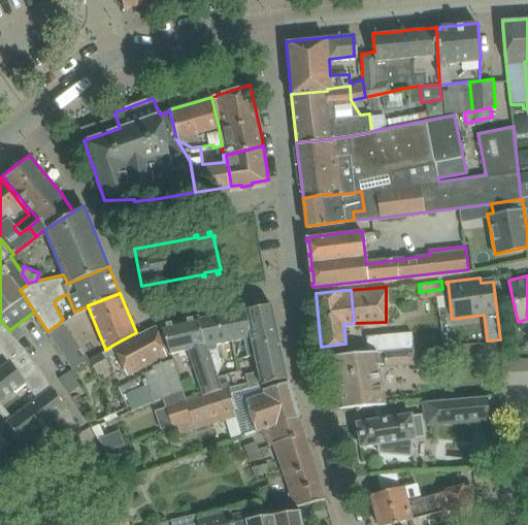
[(271,303),(244,308),(251,335),(244,336),(249,355),(255,354),(254,347),(267,345),(266,339),(278,337),(271,303)]
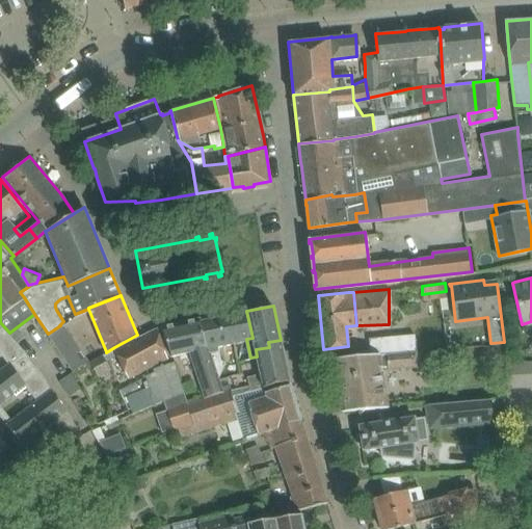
[(246,311),(200,320),(206,347),(207,347),(246,339),(253,338),(246,311)]
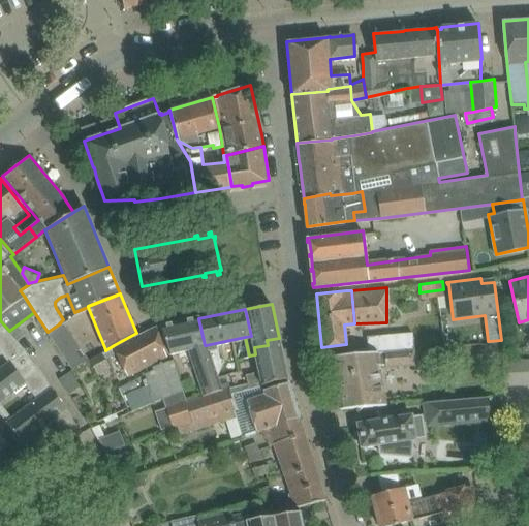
[(188,348),(204,394),(220,389),(206,345),(205,345),(198,318),(198,315),(160,325),(170,352),(188,348)]
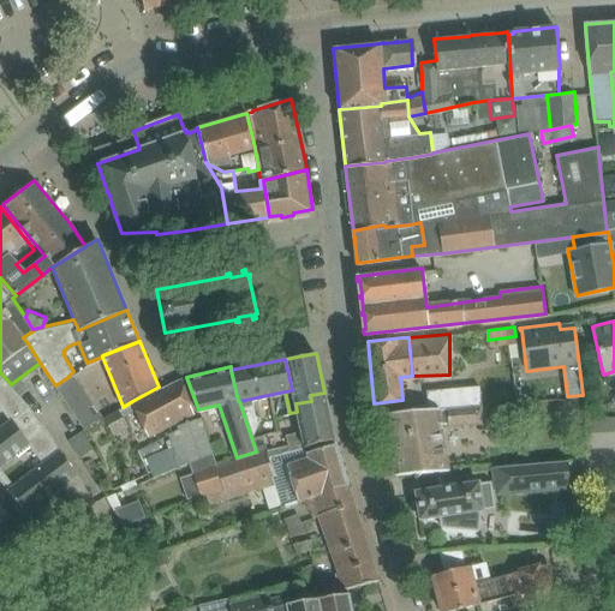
[(0,406),(11,419),(30,406),(19,394),(11,384),(0,372),(0,406)]
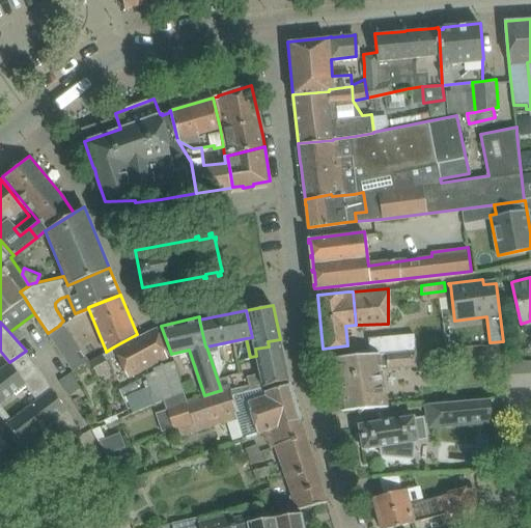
[(78,344),(62,322),(59,325),(60,325),(48,333),(63,355),(78,344)]
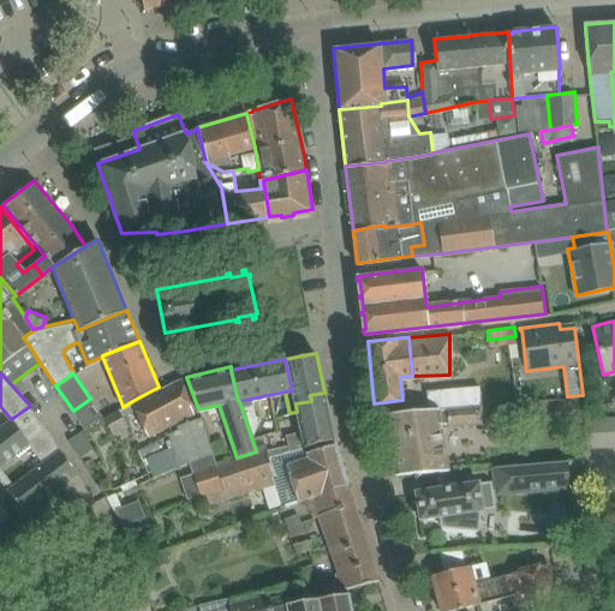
[(21,377),(11,384),(19,394),(28,387),(21,377)]
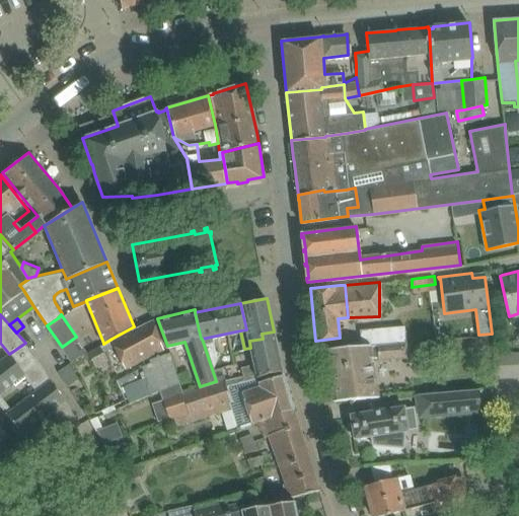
[(103,344),(103,343),(100,345),(99,345),(86,352),(94,365),(108,358),(103,350),(114,344),(125,366),(159,349),(163,346),(153,319),(132,329),(112,341),(112,339),(103,344)]
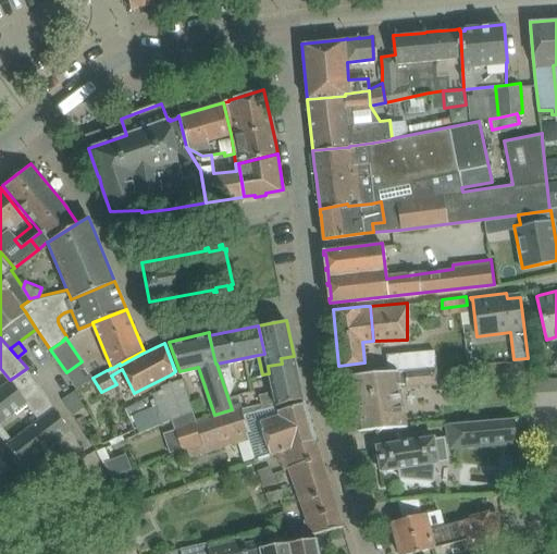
[(434,348),(386,353),(387,370),(435,366),(434,348)]
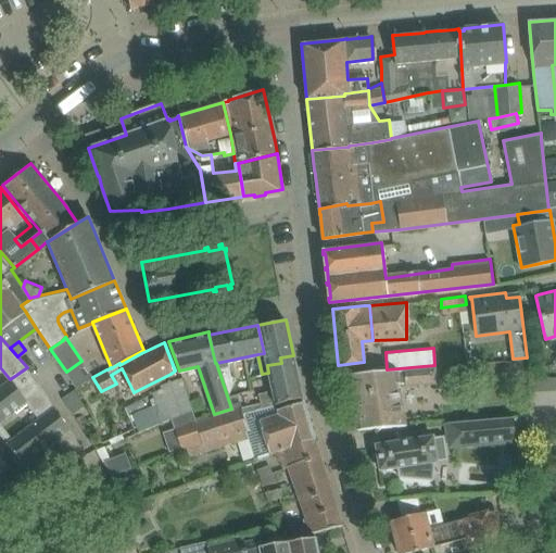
[(302,397),(293,355),(280,357),(281,363),(267,365),(268,373),(269,374),(268,374),(272,389),(258,392),(261,401),(262,406),(266,405),(302,397)]
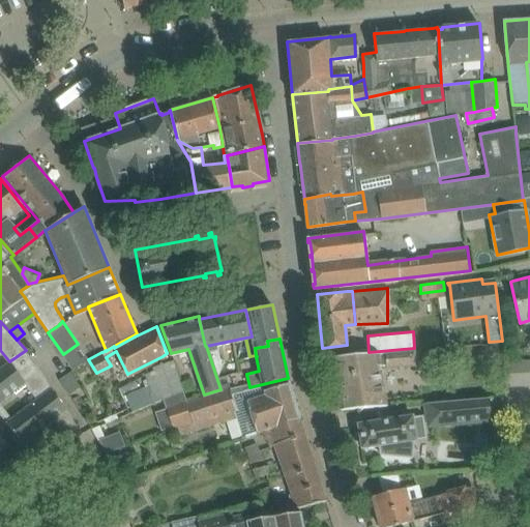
[(369,352),(330,356),(333,375),(334,381),(336,393),(339,407),(340,407),(340,409),(350,408),(356,407),(387,405),(385,386),(383,373),(383,367),(416,363),(414,348),(369,352)]
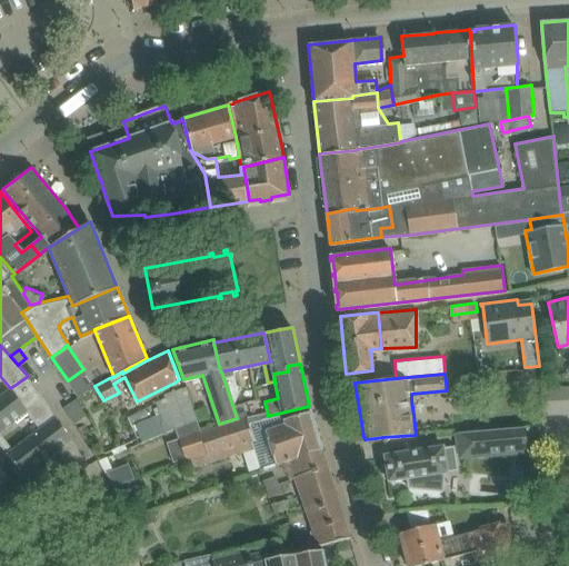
[(0,428),(26,409),(39,428),(56,417),(28,376),(10,388),(0,395),(0,428)]
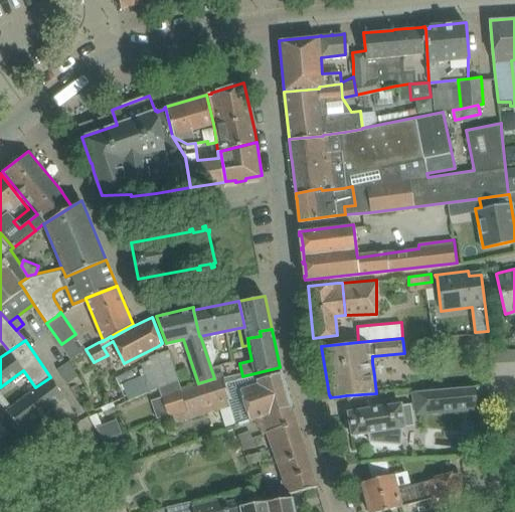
[(157,386),(158,389),(178,381),(177,378),(167,349),(148,356),(149,359),(141,362),(147,379),(127,387),(131,396),(157,386)]
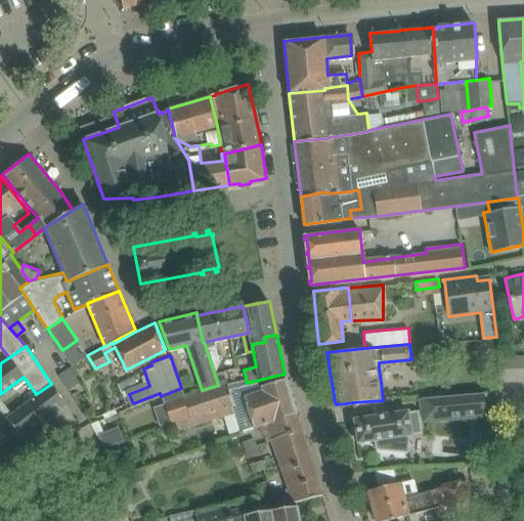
[(523,376),(523,355),(511,356),(512,380),(523,379),(523,376)]
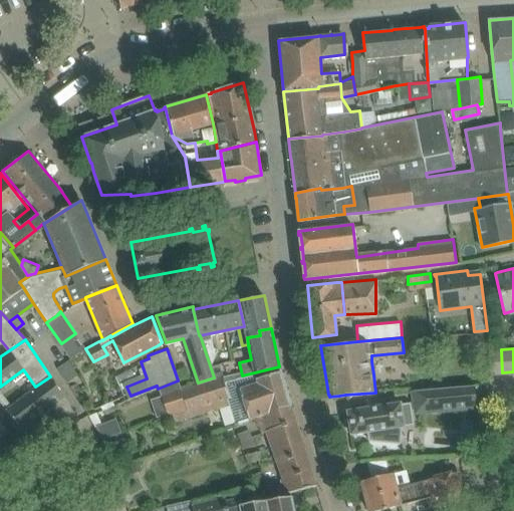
[(502,372),(501,349),(489,349),(490,373),(502,372)]
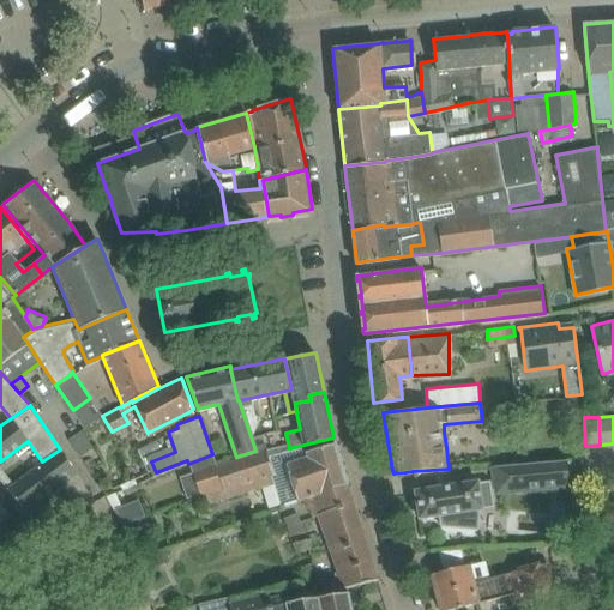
[(67,439),(79,456),(92,446),(80,429),(67,439)]
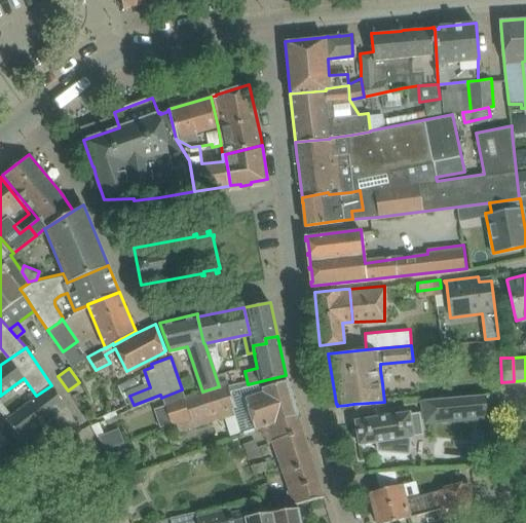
[(297,415),(287,379),(262,385),(263,390),(255,393),(252,383),(248,384),(247,379),(227,383),(234,405),(233,406),(235,411),(232,412),(239,434),(264,424),(297,415)]
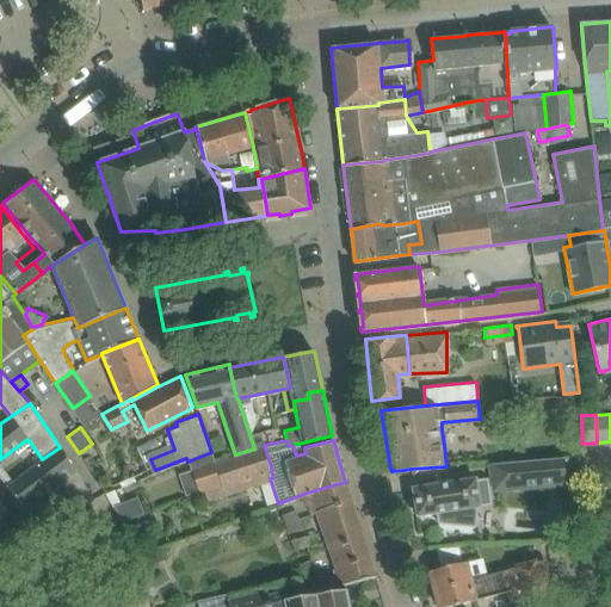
[(272,470),(264,445),(254,448),(235,454),(211,463),(213,466),(218,484),(221,494),(270,478),(273,477),(271,471),(272,470)]
